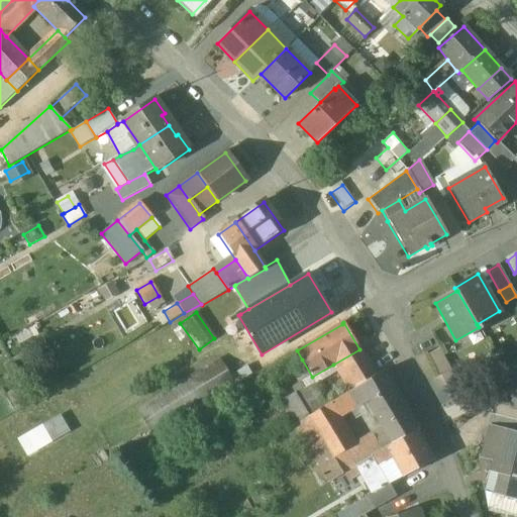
[(439,348),(428,354),(439,376),(450,370),(439,348)]
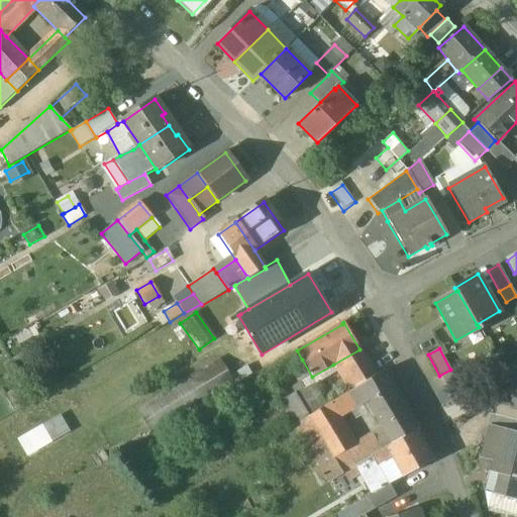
[(359,349),(333,365),(336,370),(342,380),(369,366),(359,349)]
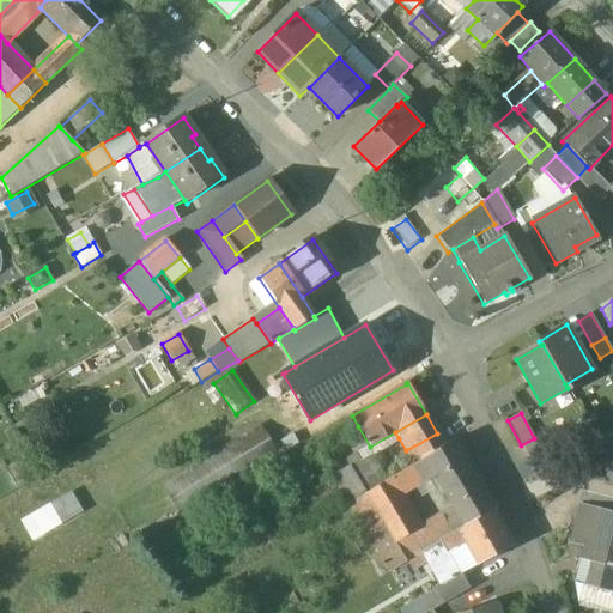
[(246,424),(225,436),(230,444),(250,432),(246,424)]
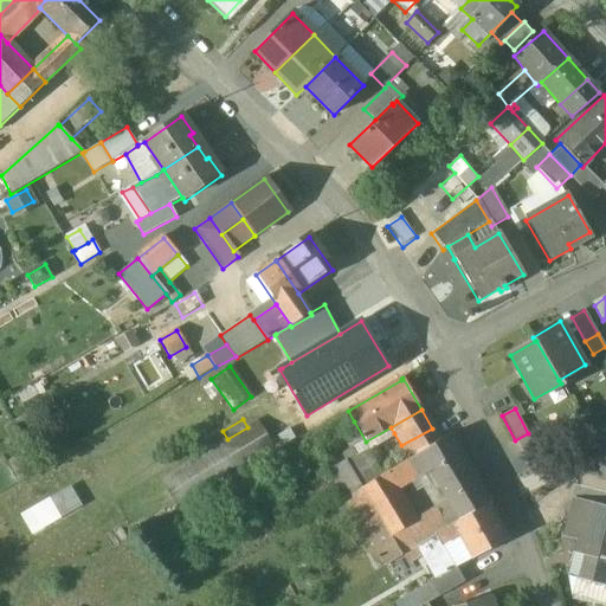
[(354,421),(339,431),(350,451),(366,442),(354,421)]
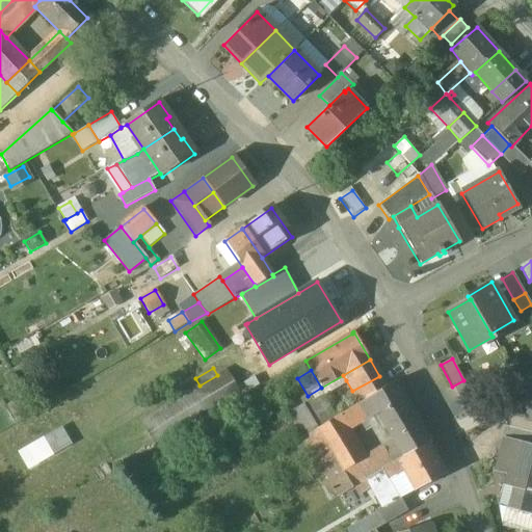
[(200,386),(140,422),(153,443),(238,392),(224,371),(217,375),(200,386)]
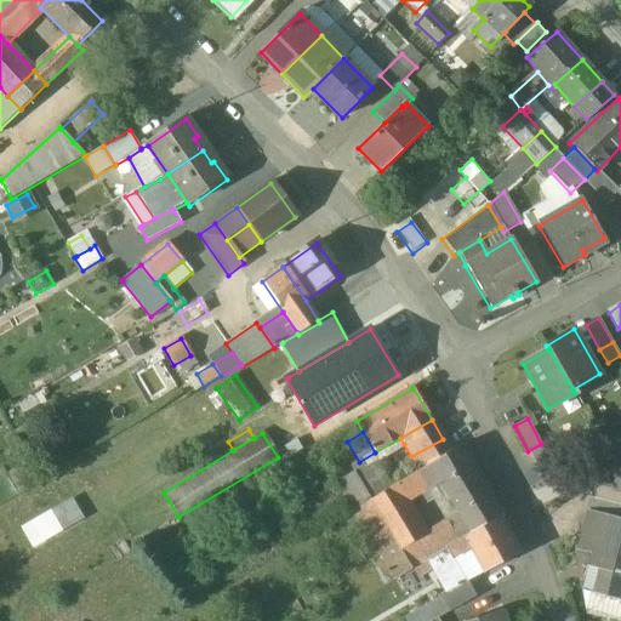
[(375,453),(359,462),(364,471),(376,463),(376,461),(404,444),(400,438),(375,453)]
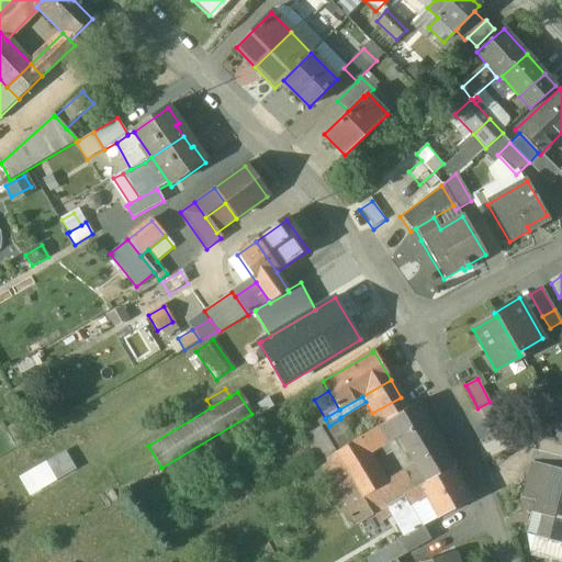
[(401,397),(372,413),(379,427),(407,409),(401,397)]
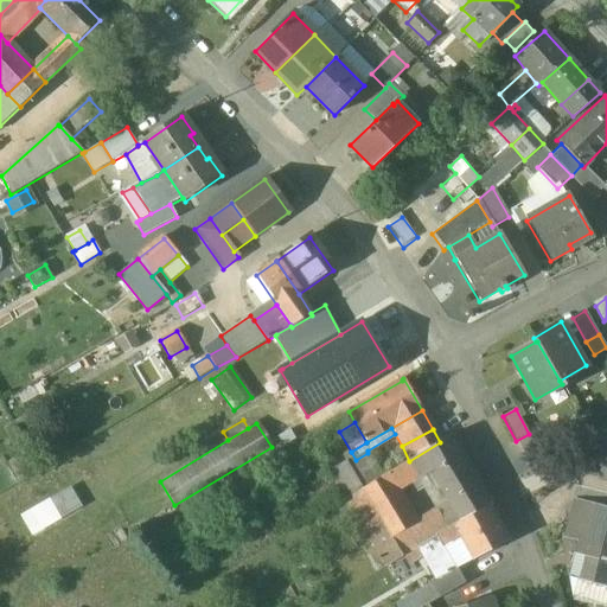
[(395,434),(368,451),(368,453),(383,478),(388,474),(409,461),(402,446),(395,434)]
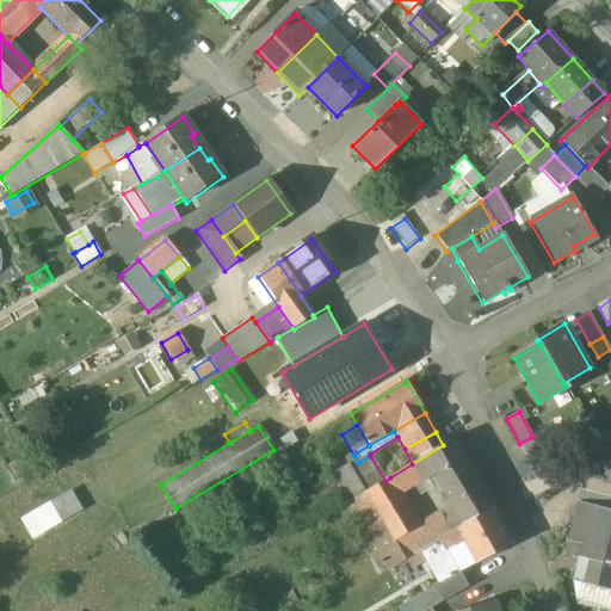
[(539,450),(532,437),(519,444),(526,457),(539,450)]
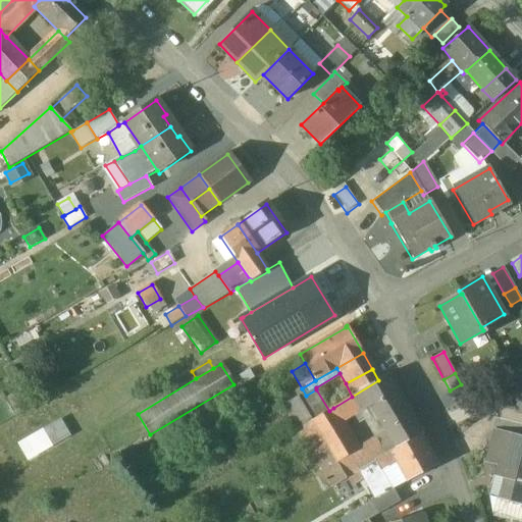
[(378,380),(352,397),(361,411),(362,412),(370,407),(385,432),(410,417),(385,376),(378,380)]
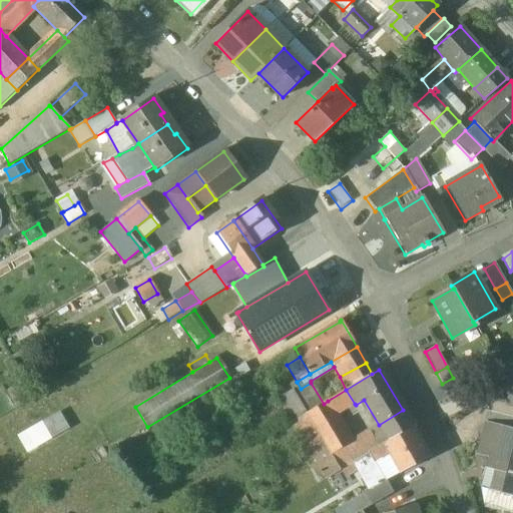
[(324,404),(311,383),(301,389),(293,393),(306,415),(324,404)]
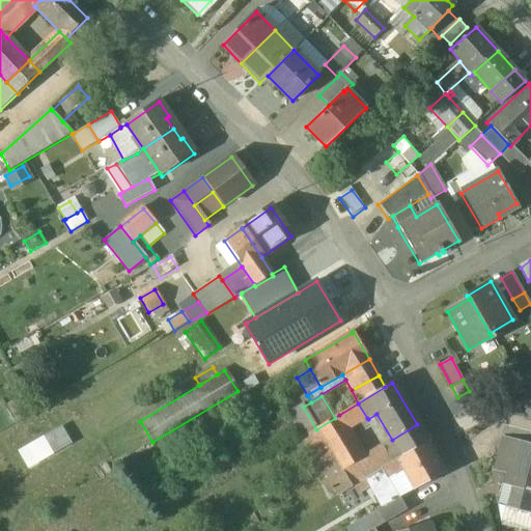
[(228,402),(187,428),(204,457),(246,431),(228,402)]
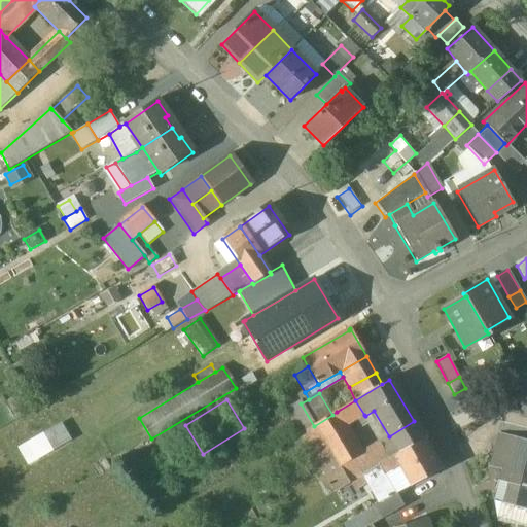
[(355,400),(337,412),(345,426),(364,415),(355,400)]
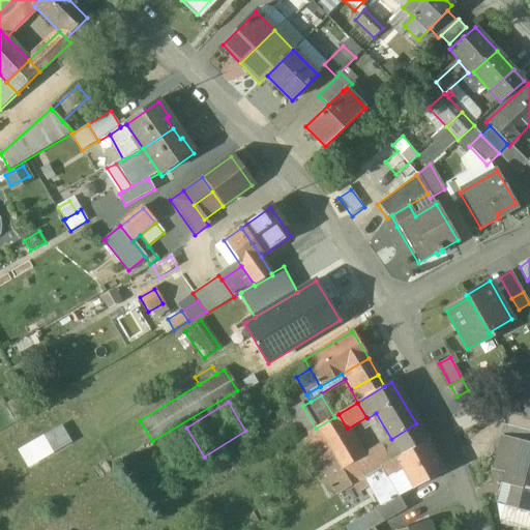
[(302,406),(286,415),(299,438),(315,429),(316,429),(302,406)]
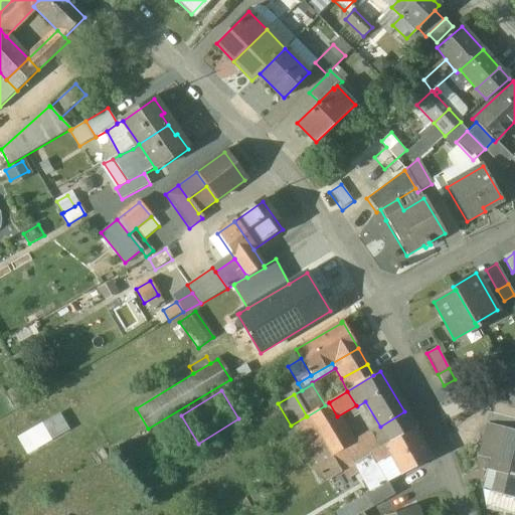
[(514,407),(507,405),(507,404),(494,400),(490,412),(514,418),(514,407)]
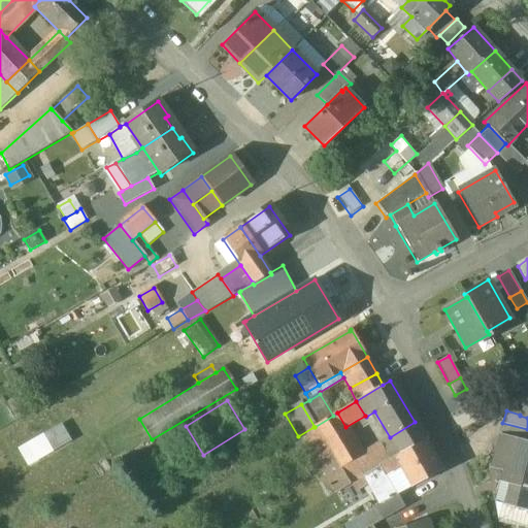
[(315,427),(314,427),(330,453),(353,439),(345,427),(337,413),(333,416),(315,427)]
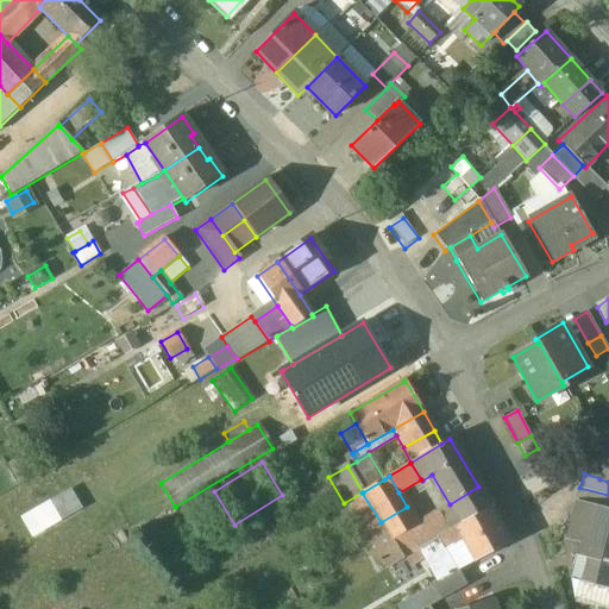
[(86,479),(43,504),(54,525),(98,500),(86,479)]
